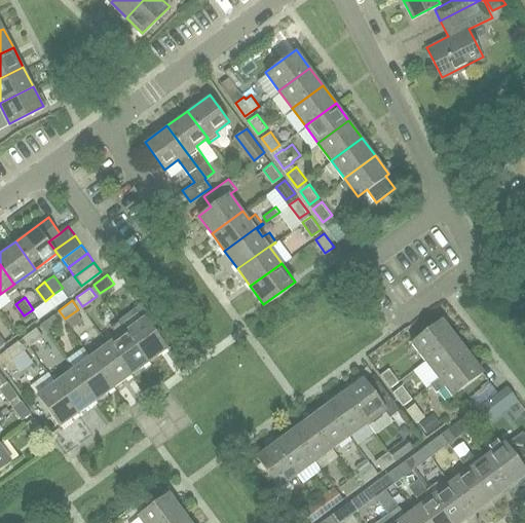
[(41,323),(47,332),(61,322),(54,313),(41,323)]
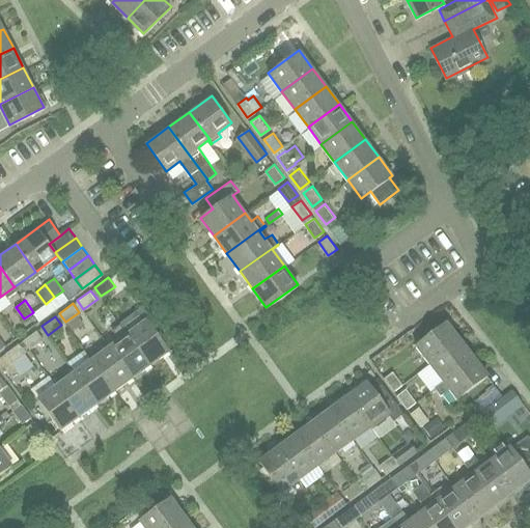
[(129,332),(150,363),(168,350),(155,330),(145,320),(129,332)]
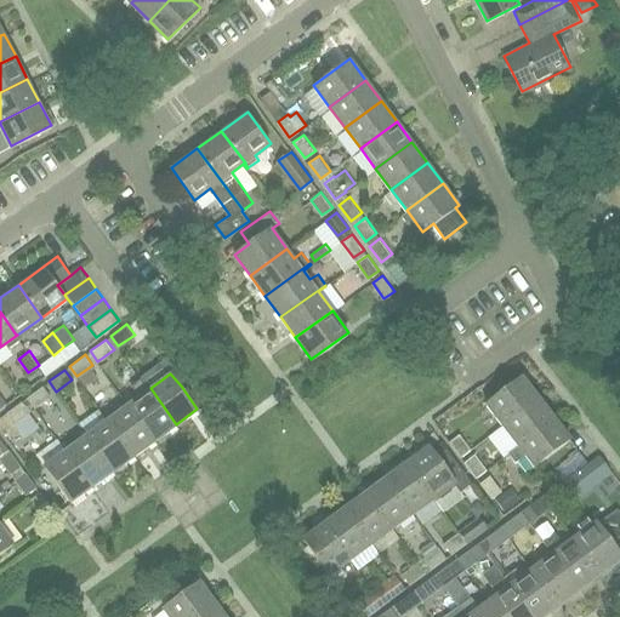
[(501,424),(538,396),(521,376),(485,404),(501,424)]
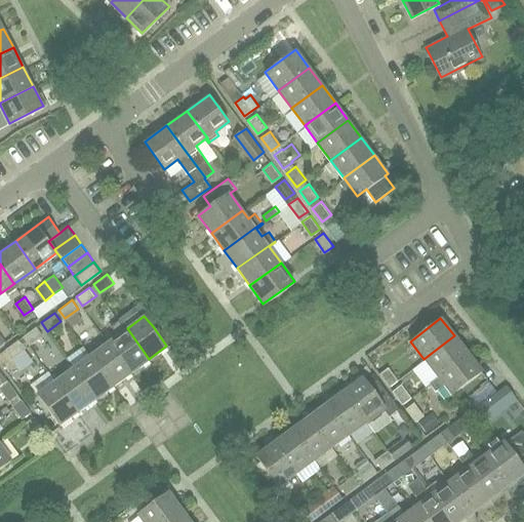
[(127,328),(120,319),(111,325),(118,334),(109,342),(131,371),(149,359),(127,328)]
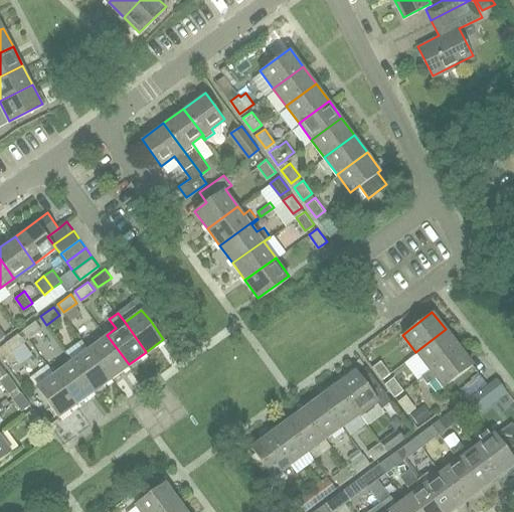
[(36,319),(23,329),(29,337),(42,328),(36,319)]
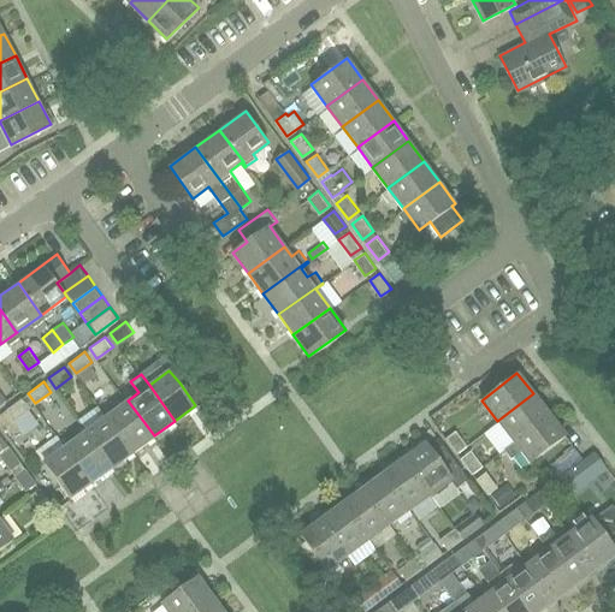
[(533,393),(497,421),(513,440),(549,413),(533,393)]
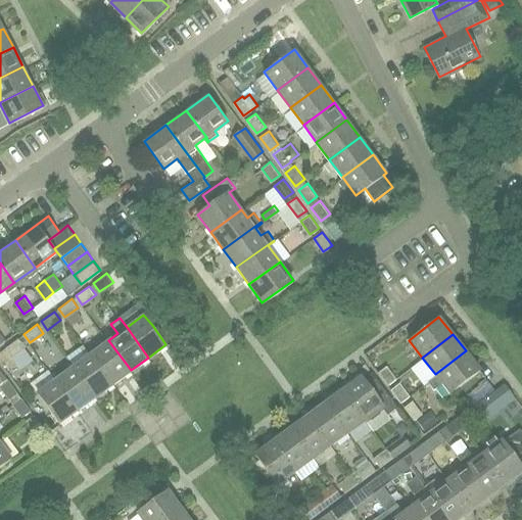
[(6,347),(12,356),(25,346),(26,345),(19,337),(6,347)]
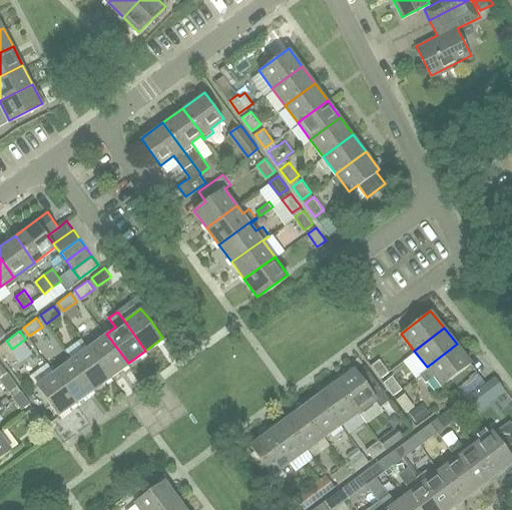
[(128,363),(106,334),(89,346),(111,376),(128,363)]
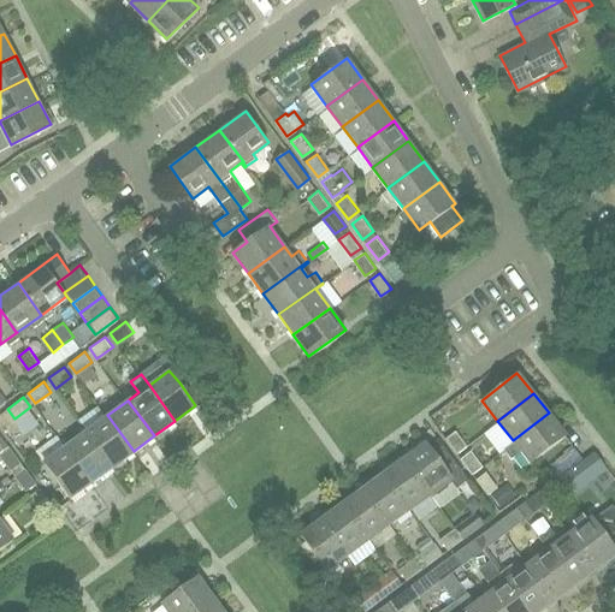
[(29,408),(15,419),(21,427),(35,416),(29,408)]
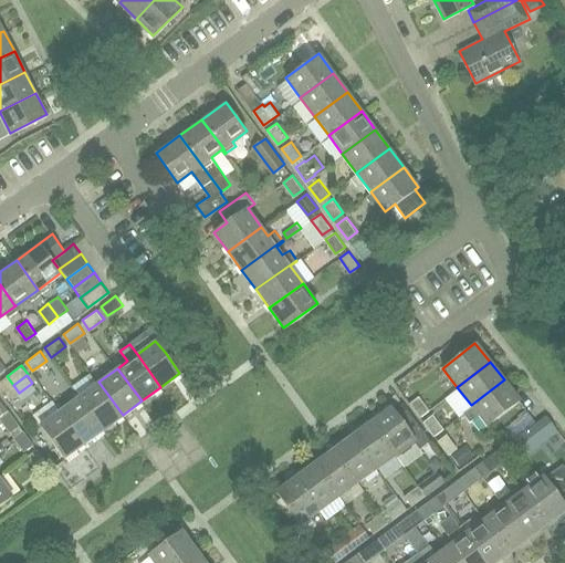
[(519,399),(504,379),(471,405),(463,412),(470,420),(478,414),(485,424),(519,399)]
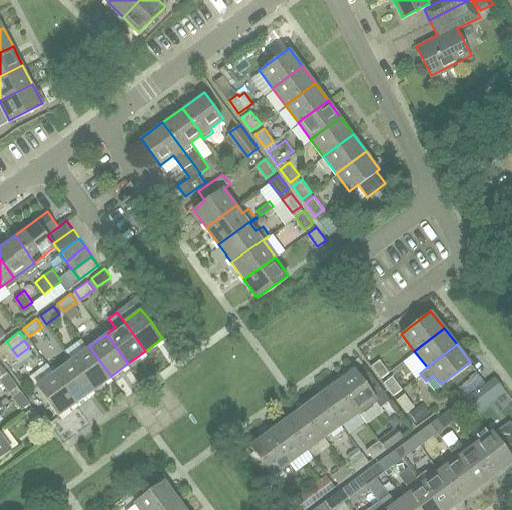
[(111,376),(89,346),(72,359),(94,389),(111,376)]
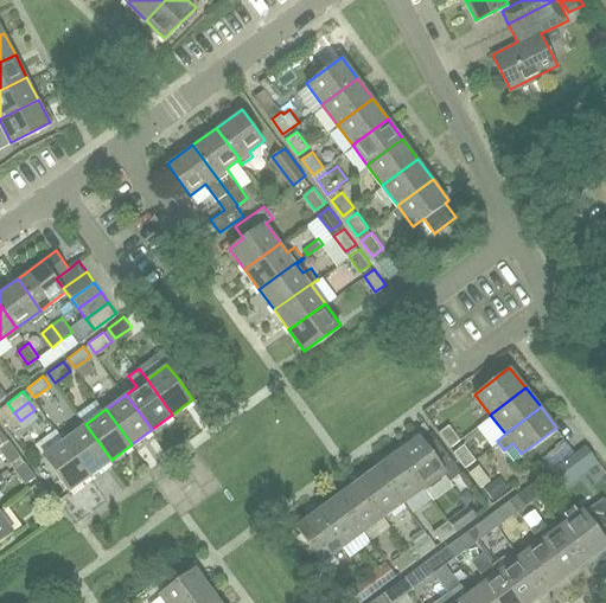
[(450,423),(439,430),(451,446),(460,437),(450,423)]
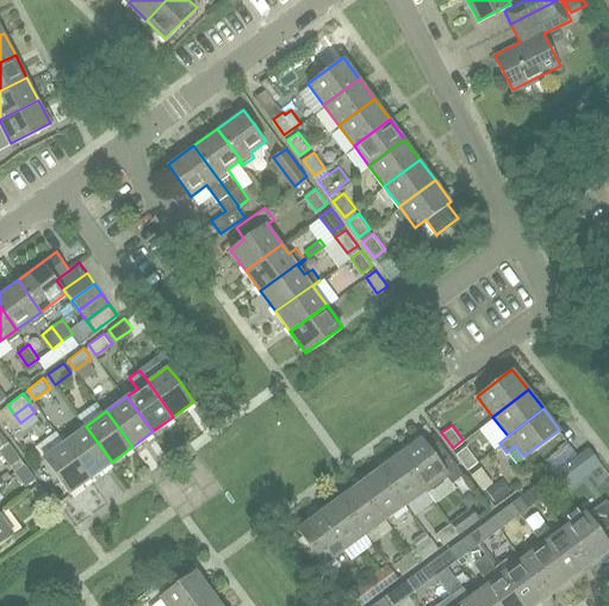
[(112,462),(86,426),(66,442),(92,476),(112,462)]
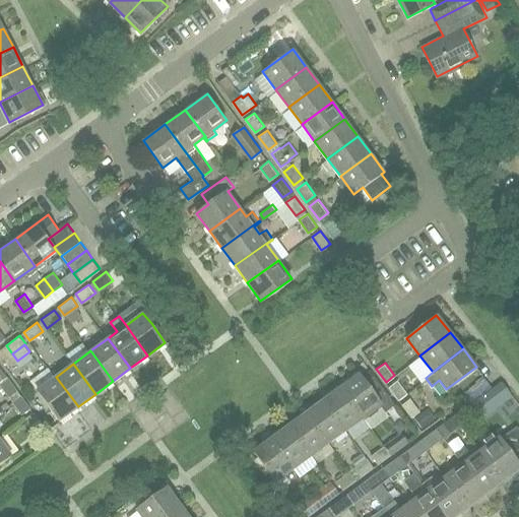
[(0,381),(0,382),(8,376),(0,365),(0,381)]
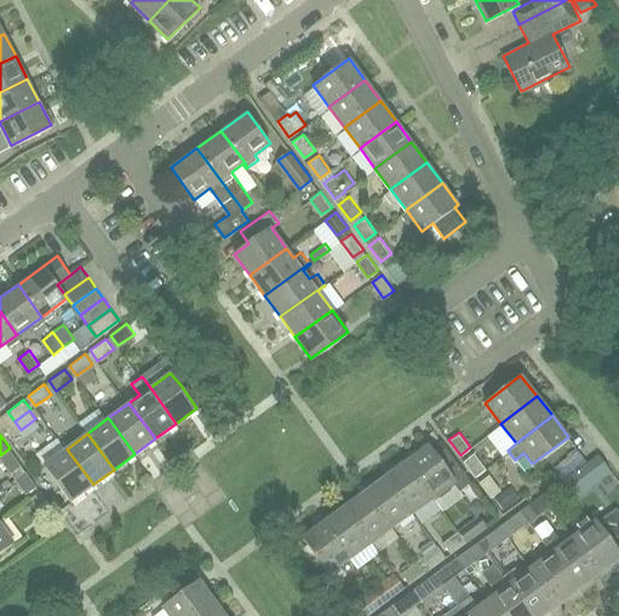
[(428,444),(407,460),(434,496),(443,508),(463,494),(460,490),(471,482),(454,455),(442,439),(431,448),(428,444)]
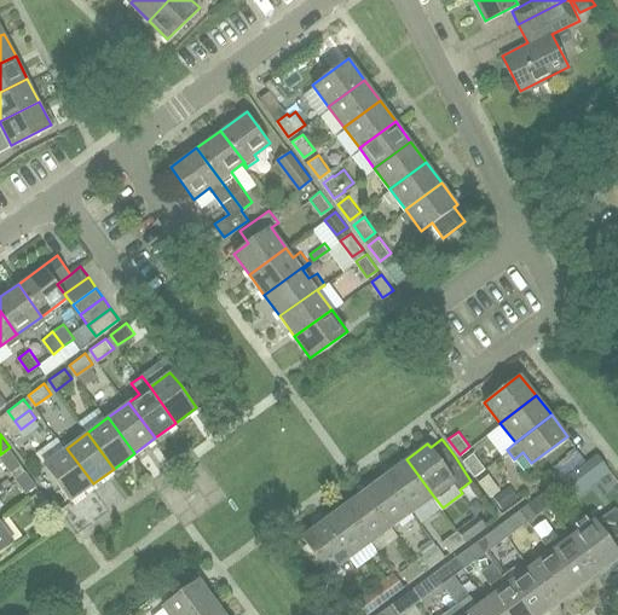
[(0,457),(15,476),(26,469),(10,448),(0,456),(0,457)]
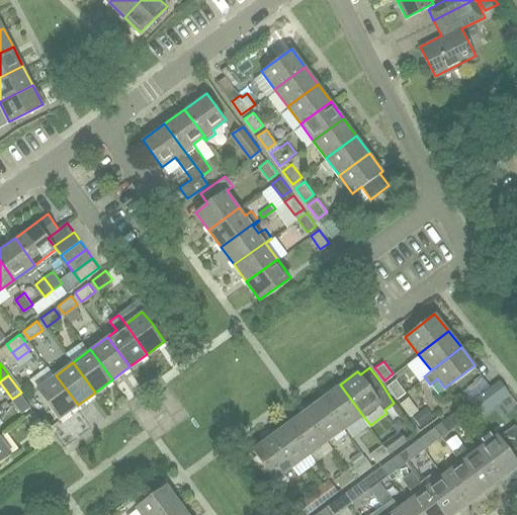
[(78,405),(56,375),(37,389),(60,418),(78,405)]
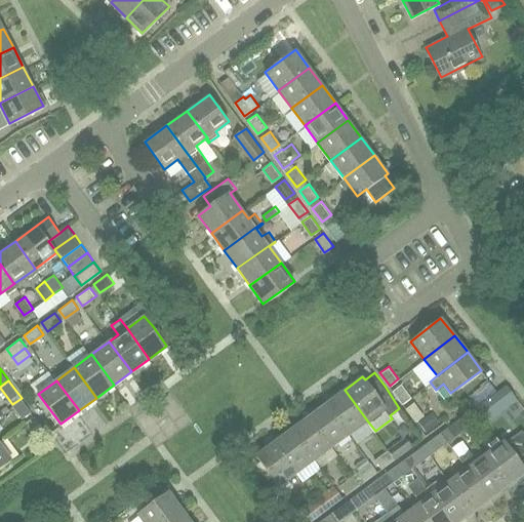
[(402,384),(393,390),(402,403),(411,397),(402,384)]
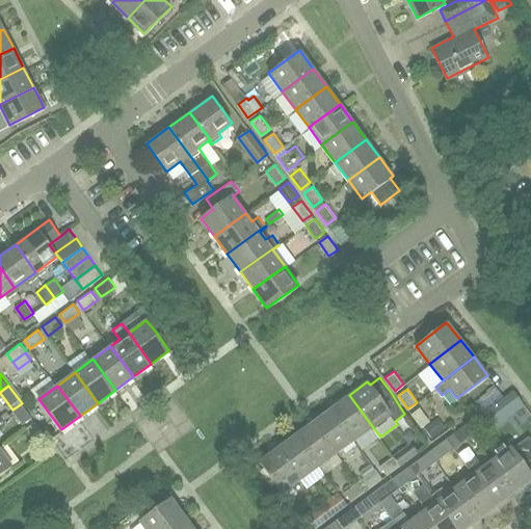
[(349,395),(332,407),(354,440),(372,426),(349,395)]
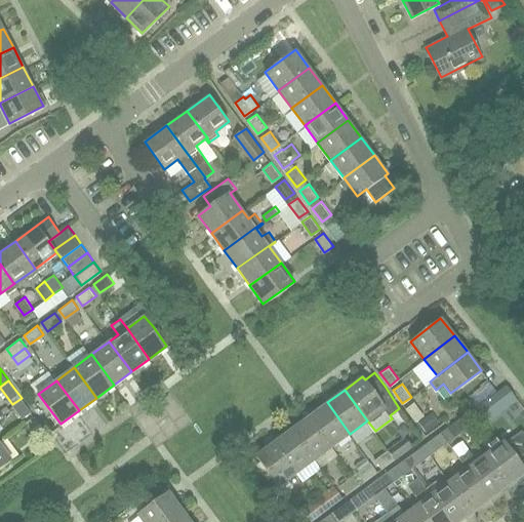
[(32,411),(22,398),(12,404),(23,418),(32,411)]
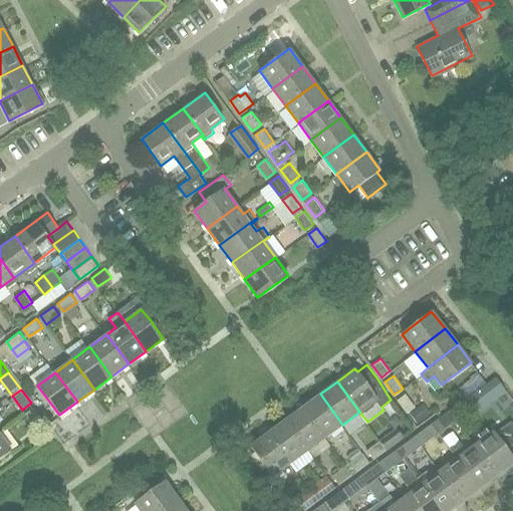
[(467,397),(450,409),(457,418),(475,405),(472,401),(477,398),(473,392),(467,397)]
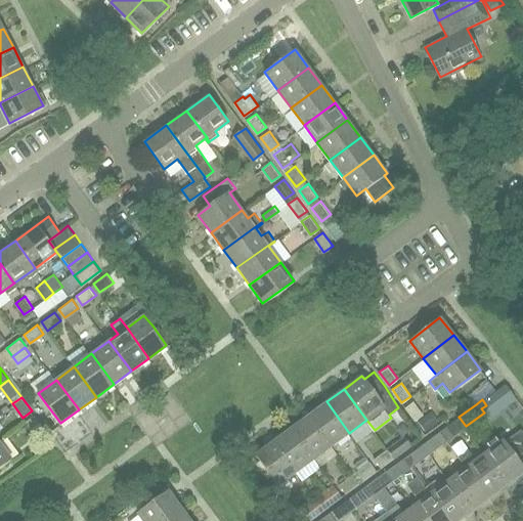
[(413,400),(405,406),(415,420),(424,414),(413,400)]
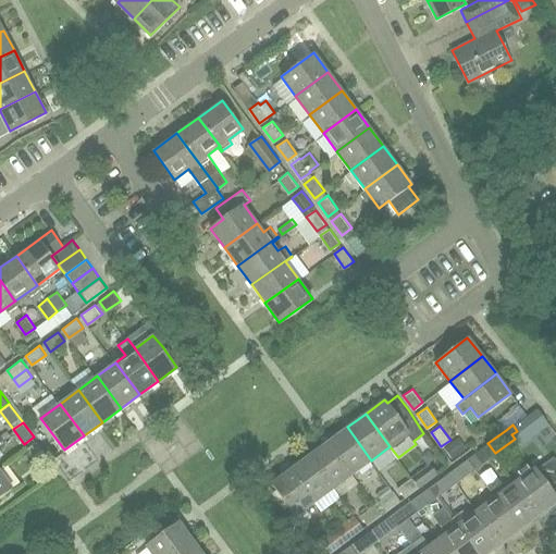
[(347,427),(329,441),(353,474),(371,460),(347,427)]
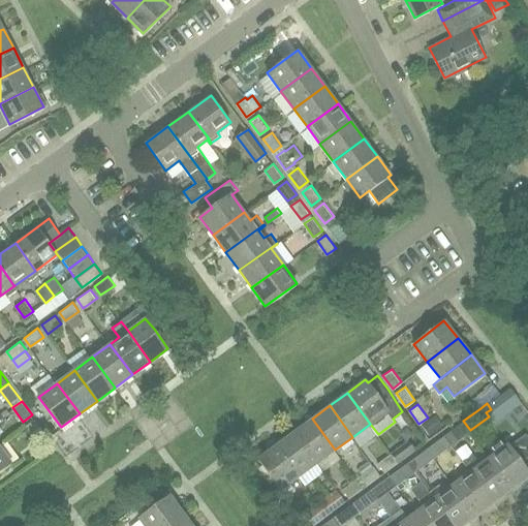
[(442,424),(435,414),(422,424),(430,434),(442,424)]
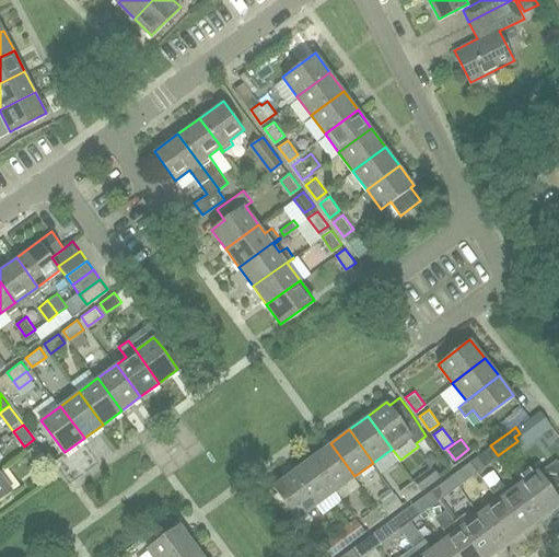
[(47,457),(37,443),(27,450),(37,464),(47,457)]
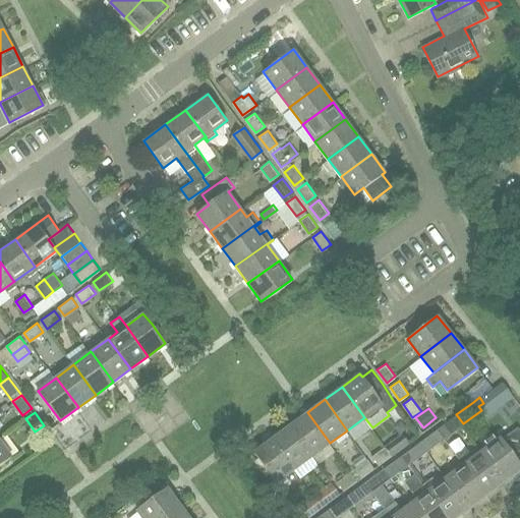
[(330,443),(307,412),(290,425),(312,456),(330,443)]
